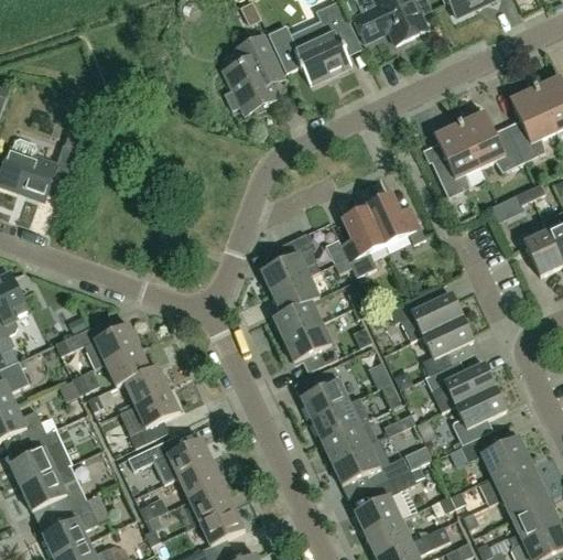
[(359,42),(340,2),(339,0),(336,0),(315,10),(320,20),(288,35),(283,25),(268,33),(285,73),(299,66),(301,70),(302,68),(310,84),(350,64),(344,50),(359,42)]
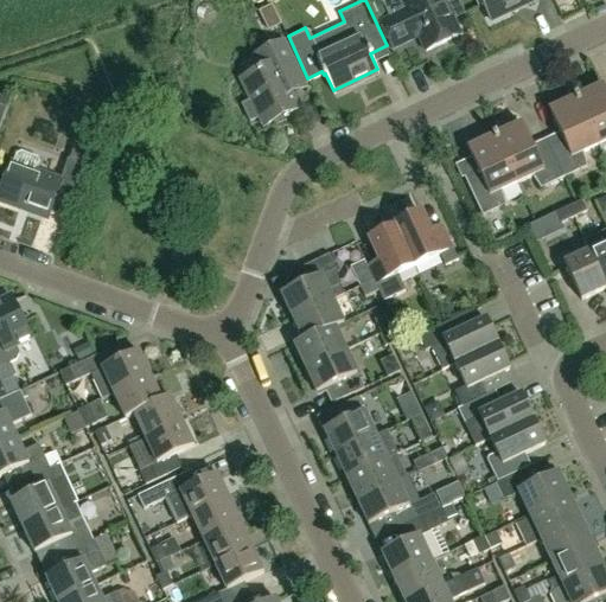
[(425,47),(459,31),(445,0),(406,0),(403,1),(406,6),(380,19),(391,45),(419,32),(425,47)]
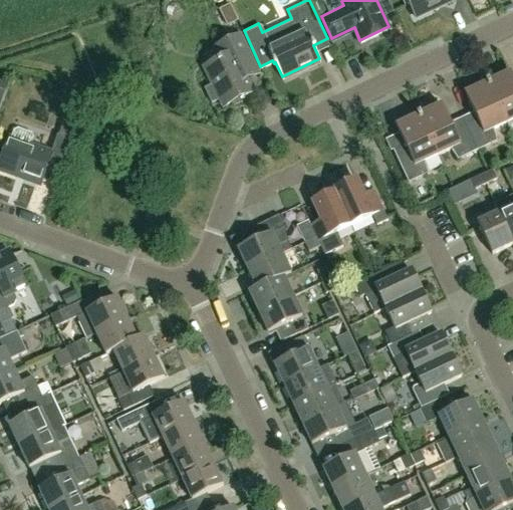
[(408,0),(415,14),(444,0),(408,0)]
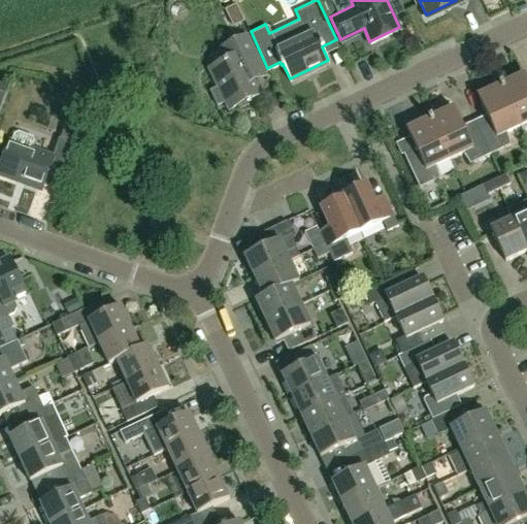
[(218,85),(210,88),(217,102),(228,97),(232,105),(259,93),(253,80),(265,74),(246,33),(222,45),(227,57),(209,66),(218,85)]
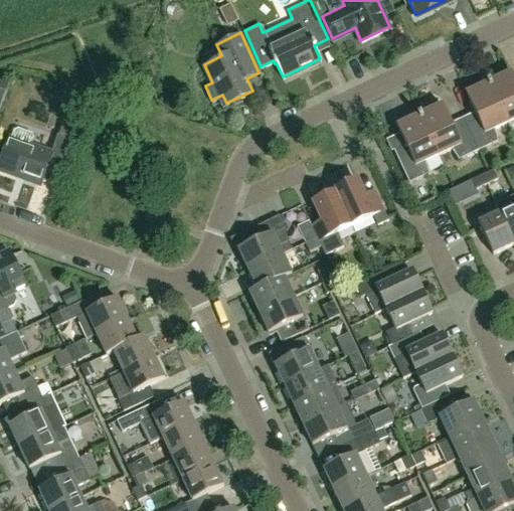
[(507,120),(513,116),(513,74),(511,69),(489,80),(507,120)]
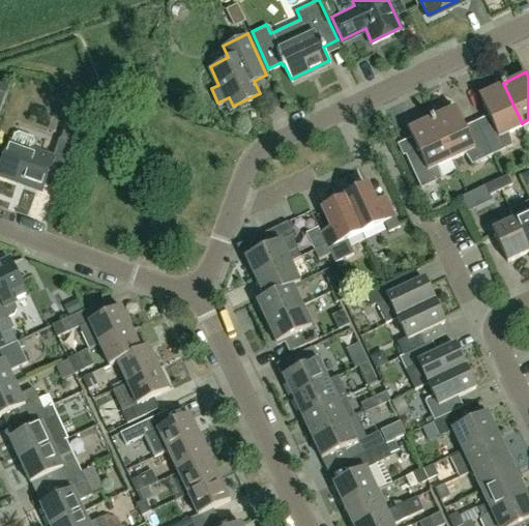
[(508,129),(522,123),(503,83),(479,93),(492,120),(479,125),(492,152),(512,143),(508,129)]
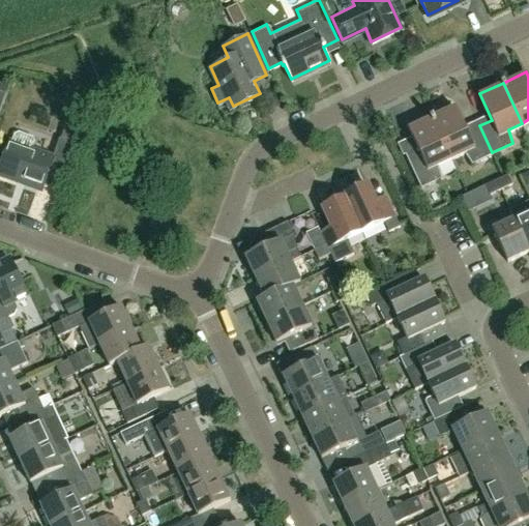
[(492,152),(479,125),(468,132),(456,105),(432,116),(450,156),(464,150),(471,162),(492,152)]
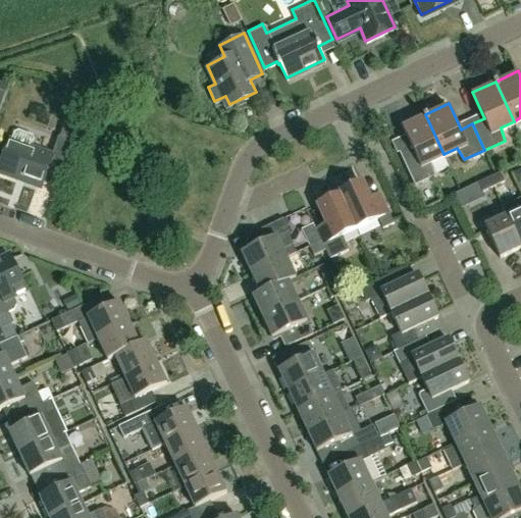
[(430,160),(444,154),(425,114),(402,125),(414,151),(402,157),(414,183),(434,173),(430,160)]
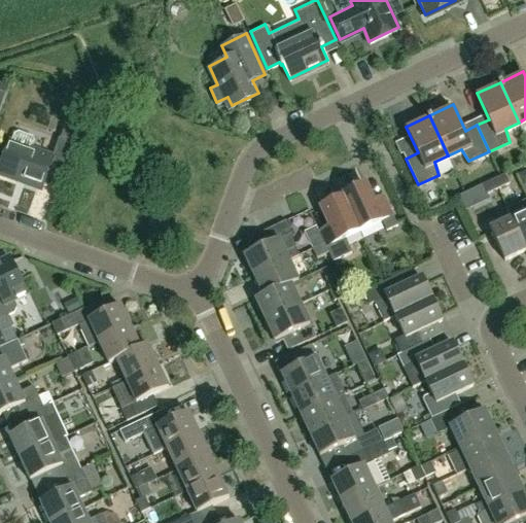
[(75,140),(78,131),(63,126),(60,135),(75,140)]
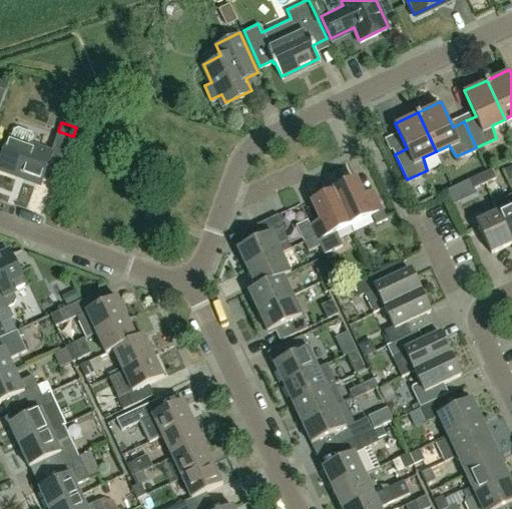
[(30,142),(33,134),(31,130),(17,125),(13,127),(10,135),(9,135),(0,159),(0,166),(40,181),(48,157),(63,163),(73,136),(58,131),(57,131),(50,149),(30,142)]
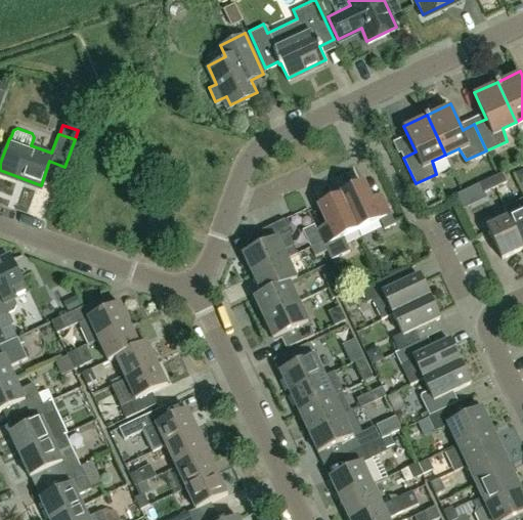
[(489,175),(494,185),(506,179),(502,170),(489,175)]
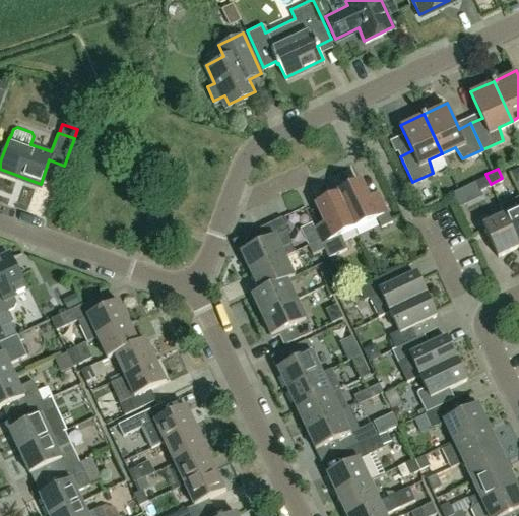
[(479,189),(491,184),(485,174),(474,180),(479,189)]
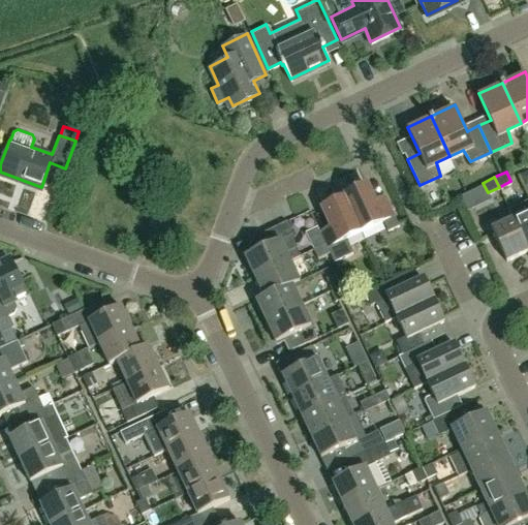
[(366,182),(343,192),(343,194),(344,193),(361,229),(382,219),(387,228),(399,223),(384,192),(373,198),(366,182)]
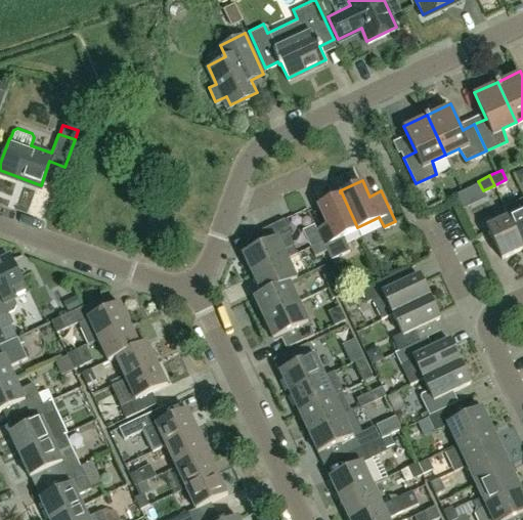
[(461,205),(470,201),(464,188),(454,192),(461,205)]
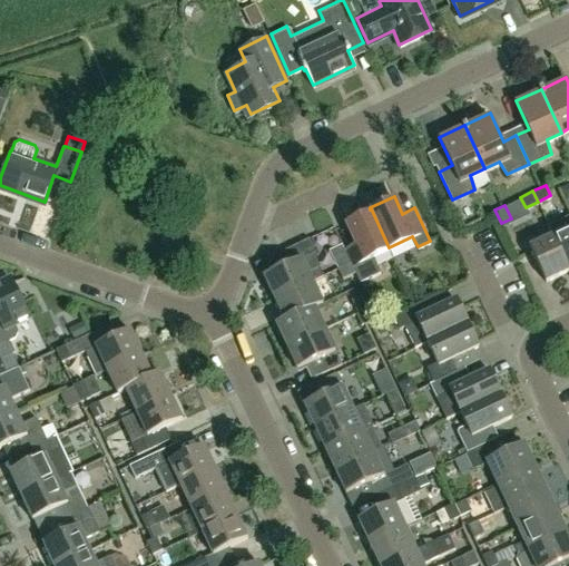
[(347,254),(350,260),(355,270),(360,280),(380,270),(373,255),(389,247),(371,208),(370,210),(346,221),(356,241),(344,246),(347,254)]
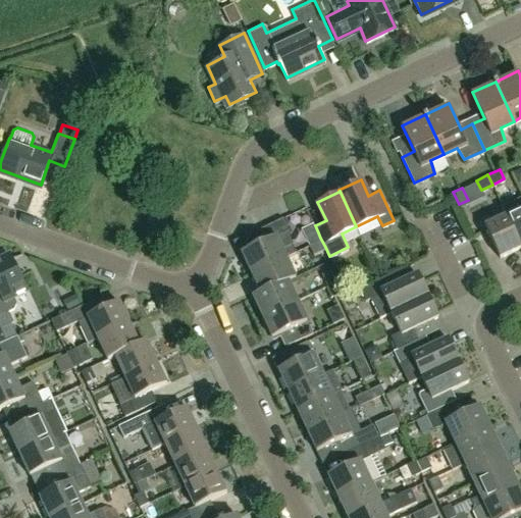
[(520,245),(520,194),(501,204),(505,213),(506,213),(520,245)]
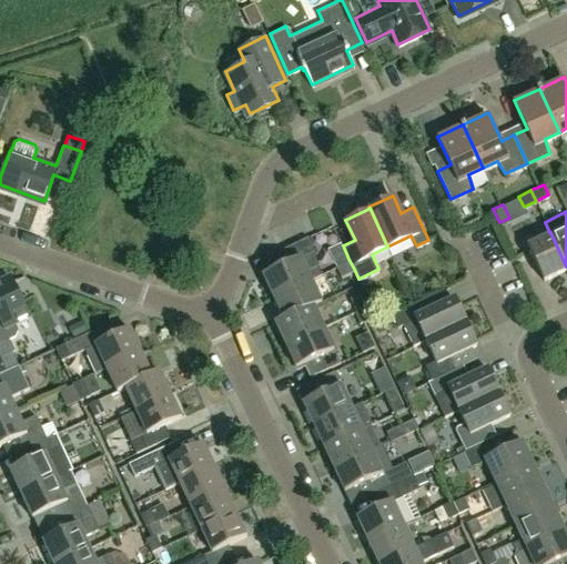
[(544,278),(566,267),(550,232),(549,232),(527,243),(544,278)]
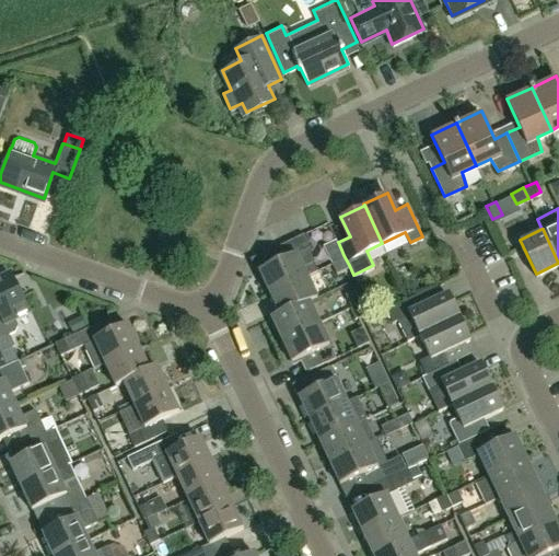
[(313,259),(311,245),(304,231),(271,246),(278,261),(258,269),(269,291),(306,274),(317,268),(313,259)]
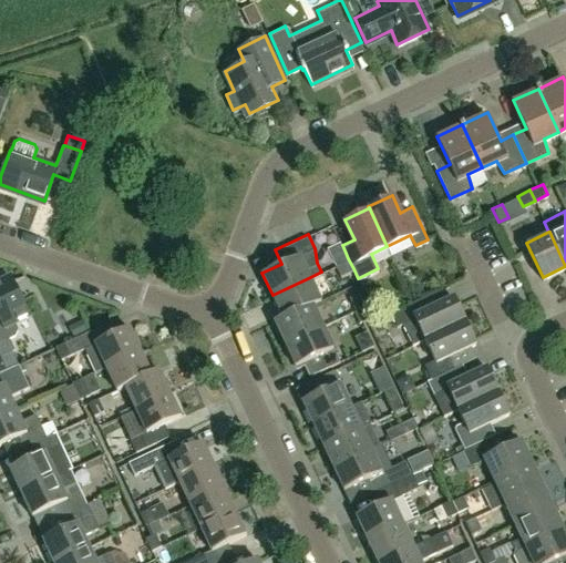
[(340,275),(353,268),(348,258),(336,265),(340,275)]
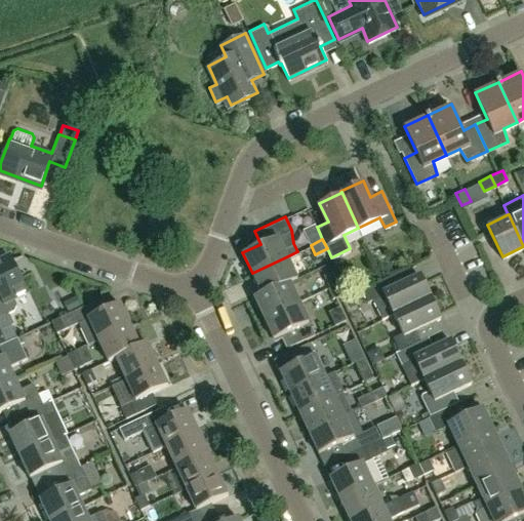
[(0,328),(5,341),(16,335),(11,322),(13,321),(8,311),(13,308),(15,302),(13,296),(27,290),(9,253),(0,257),(0,295),(0,328)]
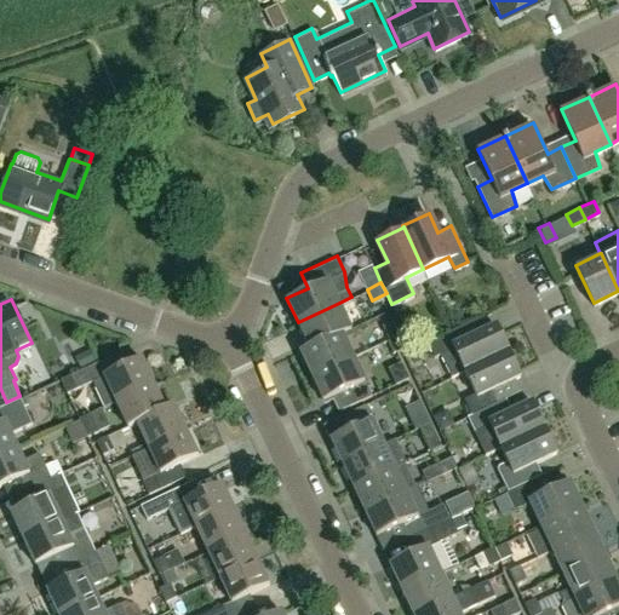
[(351,327),(339,303),(298,322),(309,345),(342,331),(351,327)]
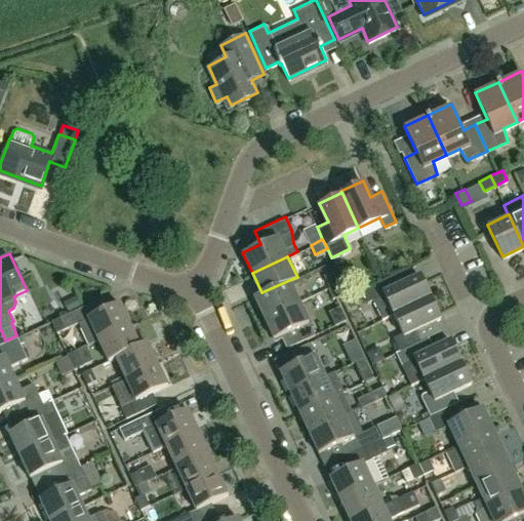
[(328,285),(338,281),(332,269),(323,273),(328,285)]
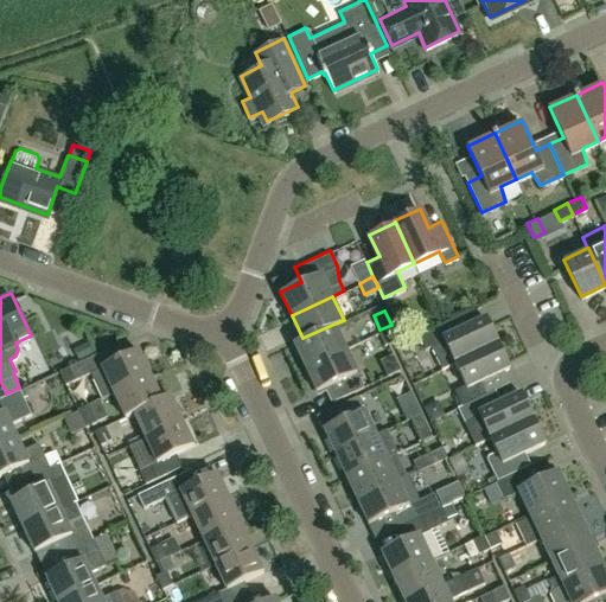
[(454,360),(497,340),(485,315),(459,328),(453,315),(418,333),(425,347),(431,344),(441,366),(454,360)]
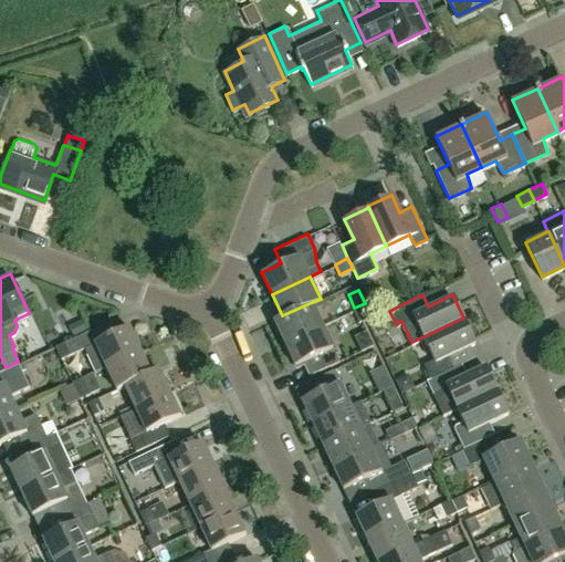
[(322,323),(312,302),(282,315),(274,319),(284,341),(322,323)]
